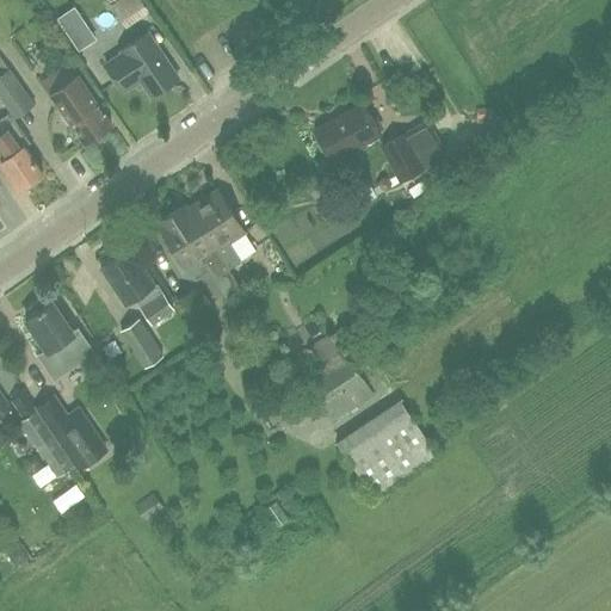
[(125,29),(149,13),(140,0),(117,0),(110,6),(125,29)]
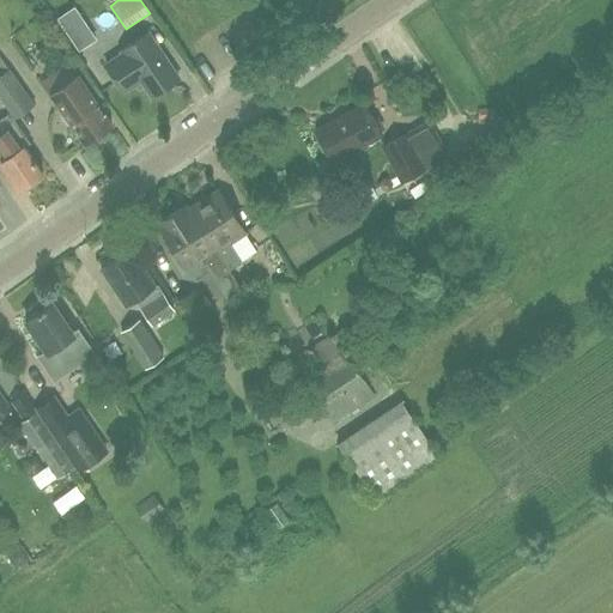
[(152,48),(143,35),(121,50),(123,54),(105,65),(123,91),(140,79),(152,96),(177,79),(156,46),(152,48)]
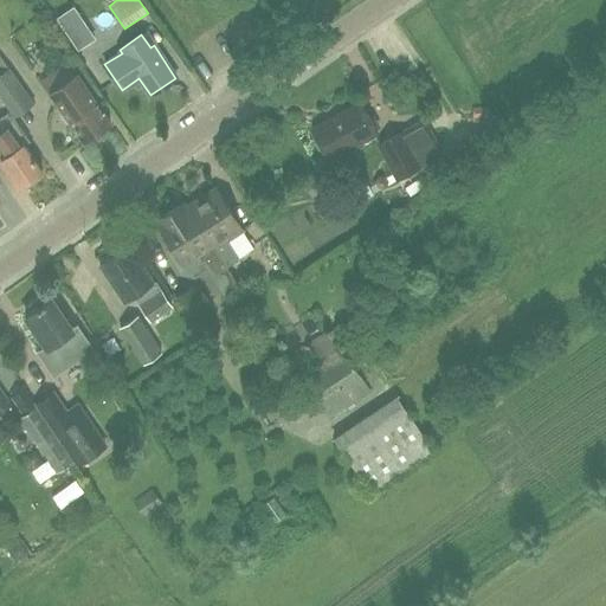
[(0,96),(8,109),(28,94),(10,68),(0,73),(0,96)]
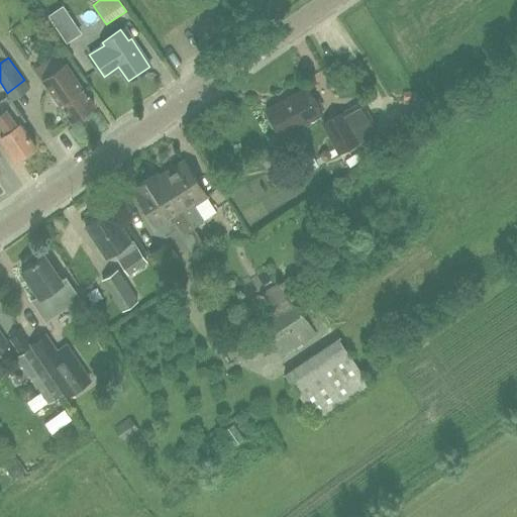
[(72,80),(62,66),(40,82),(53,98),(50,99),(49,102),(54,107),(57,107),(59,106),(71,122),(94,105),(74,78),(72,80)]
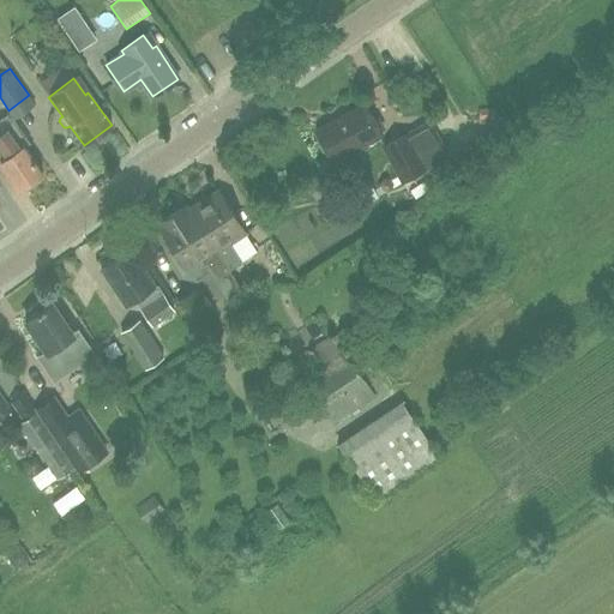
[(332,162),(381,136),(365,104),(315,131),(332,162)]
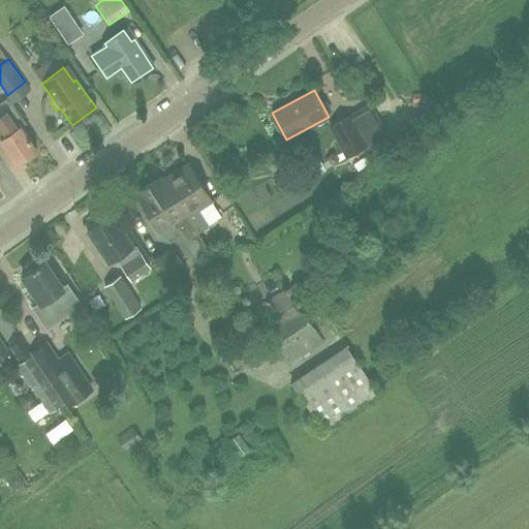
[(427,94),(411,94),(412,104),(427,103),(427,94)]
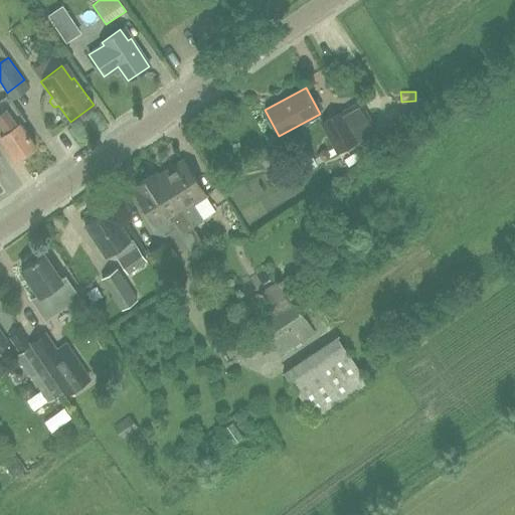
[(25,153),(26,155),(28,155),(35,151),(35,148),(34,146),(35,145),(20,125),(26,121),(8,95),(0,100),(0,126),(6,134),(0,137),(15,159),(25,153)]
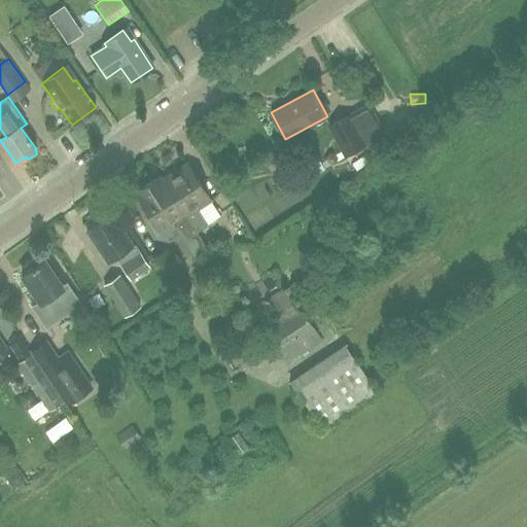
[(327,125),(345,156),(366,144),(369,148),(388,137),(377,114),(356,126),(350,113),(327,125)]
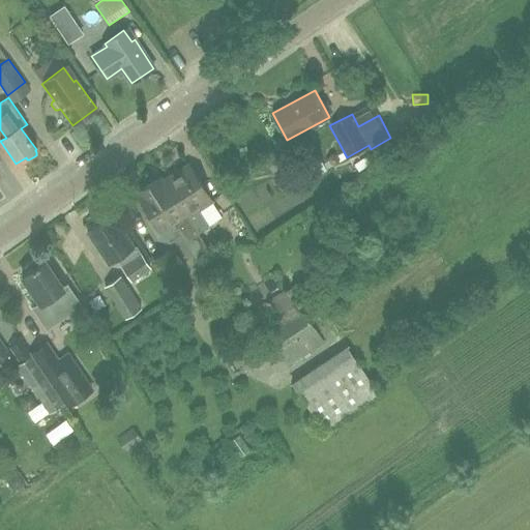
[(407,126),(399,131),(405,143),(413,139),(407,126)]
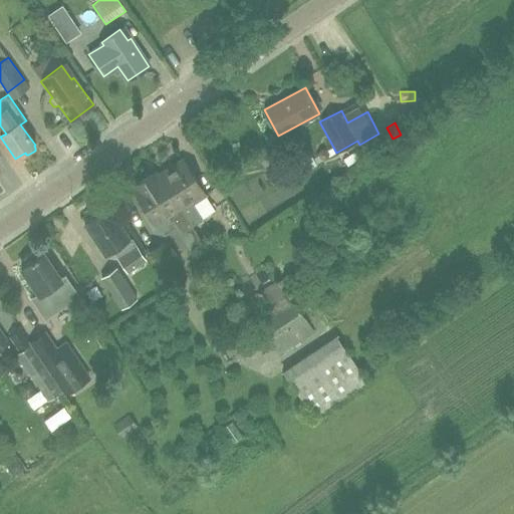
[(347,167),(366,155),(362,149),(343,160),(347,167)]
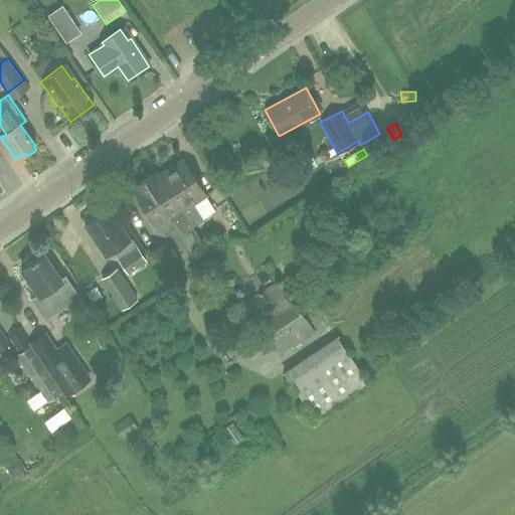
[(316,165),(310,155),(310,154),(282,170),(288,180),(316,165)]
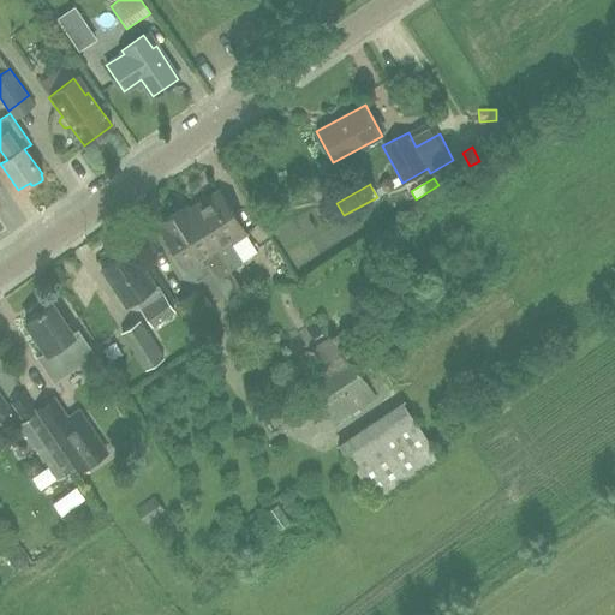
[(189,210),(240,292),(242,292),(243,293),(255,286),(240,263),(257,254),(216,192),(189,210)]
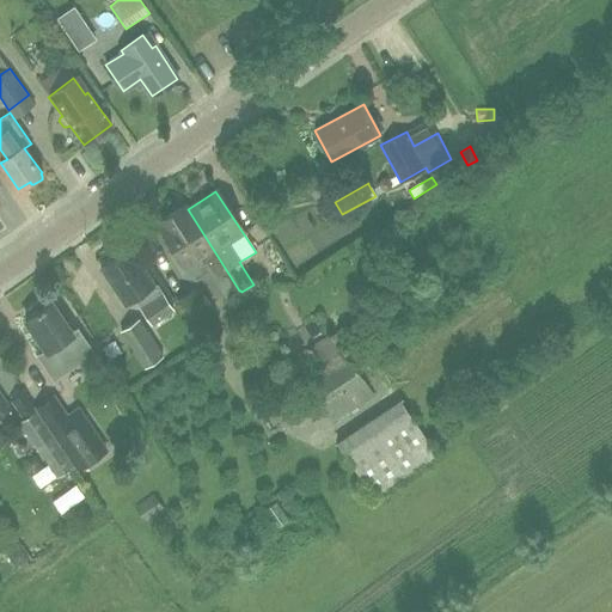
[(239,291),(188,209),(183,213),(179,208),(160,220),(164,226),(159,228),(177,256),(171,261),(181,276),(194,279),(208,269),(227,298),(239,291)]
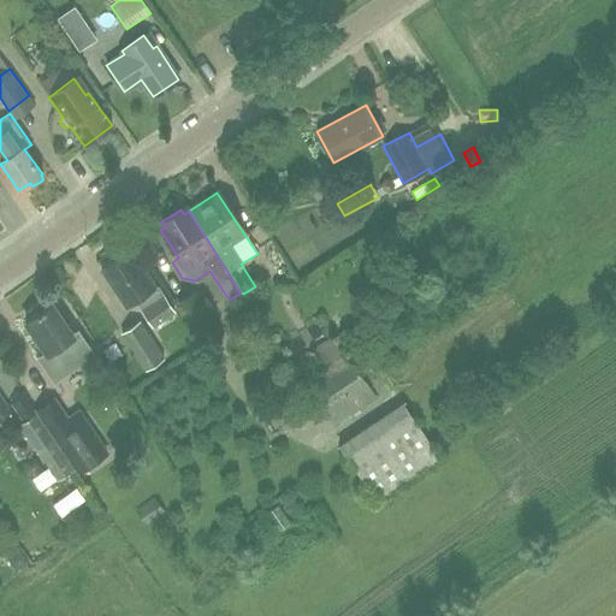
[(138,272),(125,253),(101,270),(128,309),(137,302),(153,327),(175,312),(158,288),(155,290),(141,270),(138,272)]
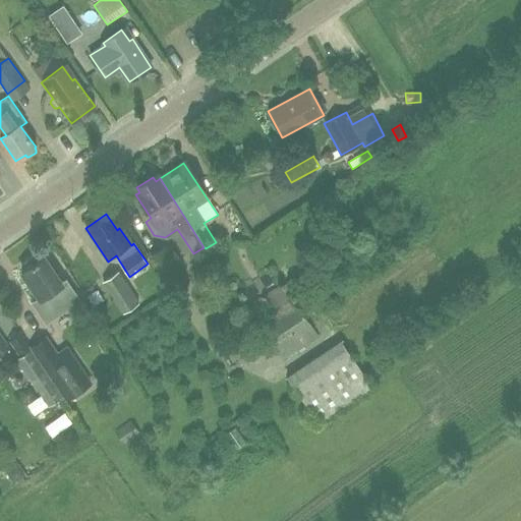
[(41,259),(21,272),(39,298),(32,303),(46,325),(68,309),(73,316),(85,308),(66,279),(61,283),(46,261),(45,261),(43,261),(42,261),(41,259)]
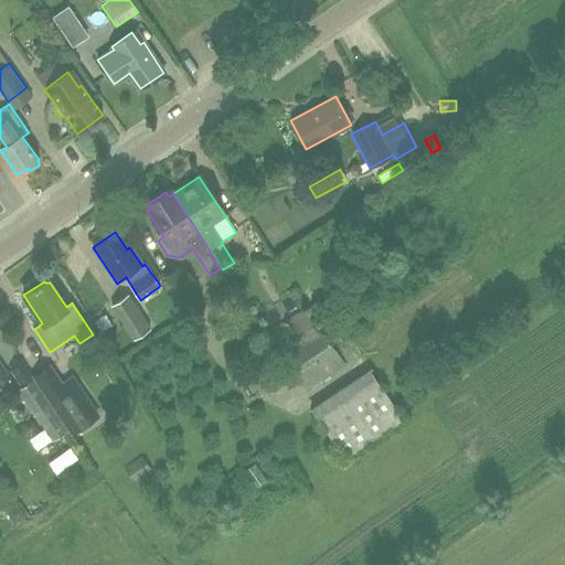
[(135,340),(152,328),(129,295),(116,304),(110,307),(135,340)]
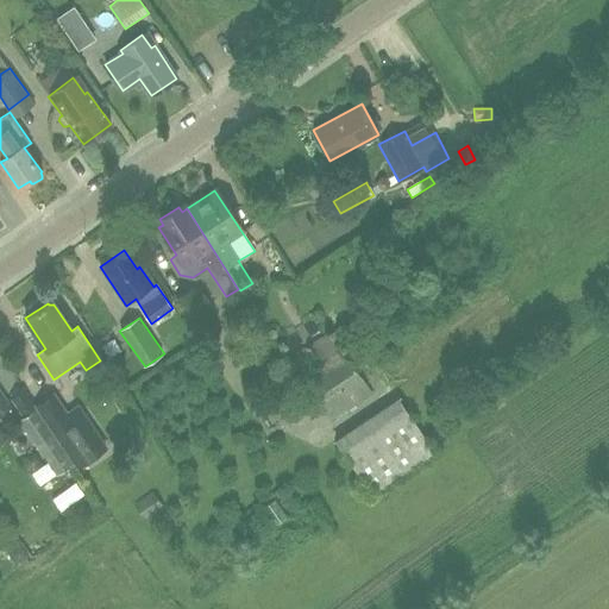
[(309,390),(351,362),(346,353),(351,351),(344,338),(333,344),(328,336),(287,358),(294,370),(297,368),(308,384),(306,385),(309,390)]
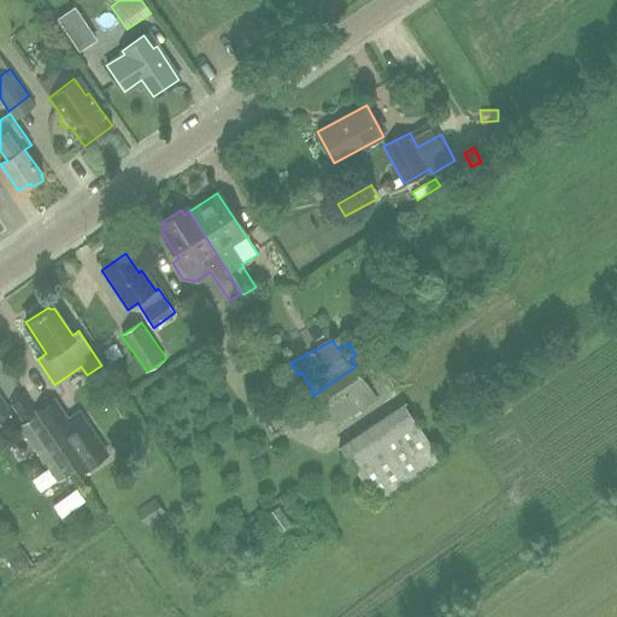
[(356,366),(313,395),(335,428),(377,399),(356,366)]
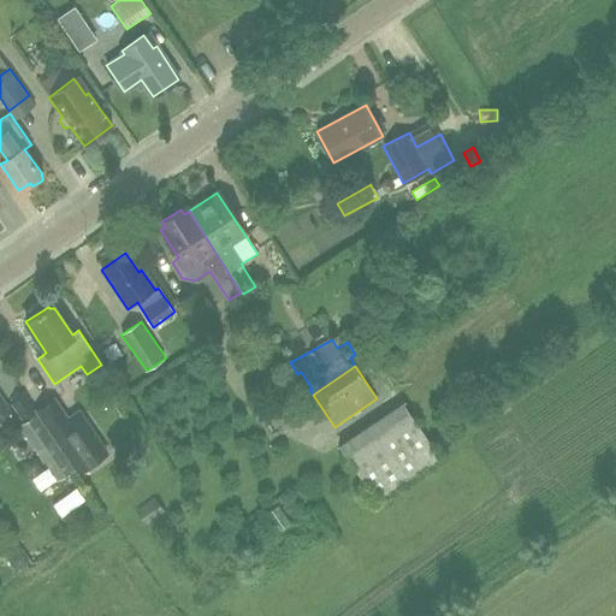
[(76,469),(36,410),(24,394),(10,404),(23,424),(18,426),(43,461),(57,481),(65,477),(76,469)]
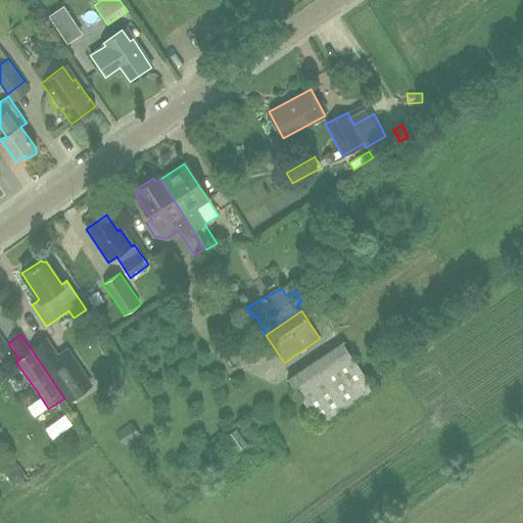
[(0,357),(9,350),(0,337),(0,357)]
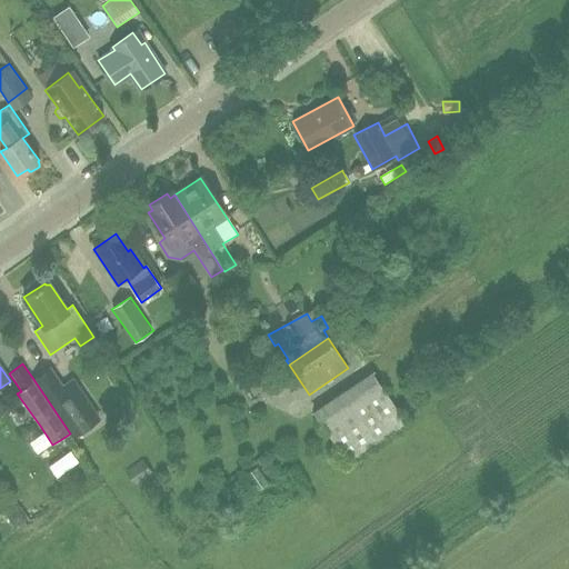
[(33,379),(70,433),(73,438),(101,420),(73,379),(63,386),(50,367),(35,378),(33,379)]
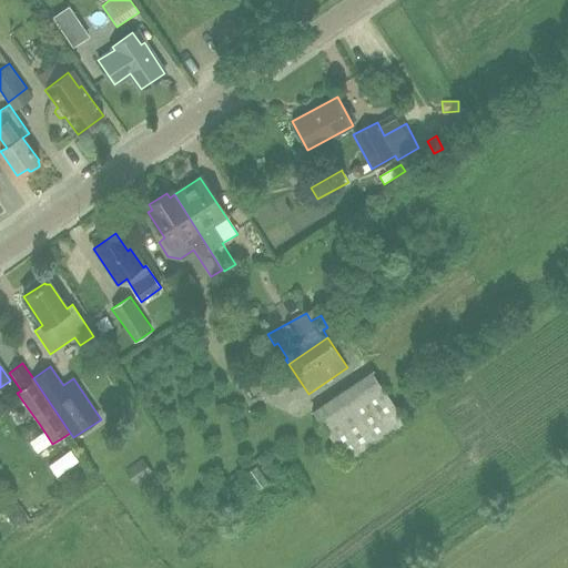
[(348,463),(407,425),(372,372),(314,409),(348,463)]
